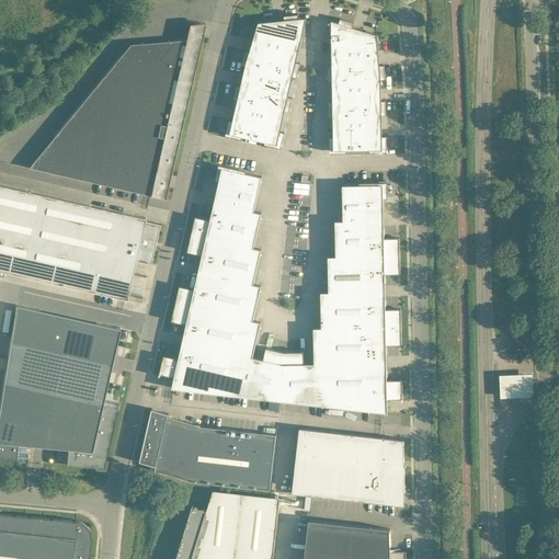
[(257,24),(254,32),(276,37),(299,42),(305,19),(297,20),(296,15),(283,18),(283,24),(270,26),(269,22),(257,24)]
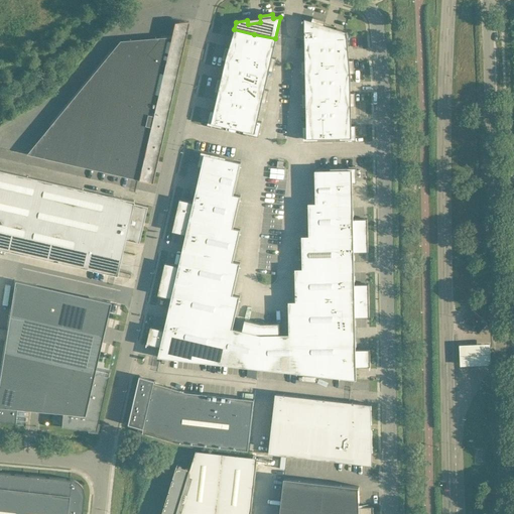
[(303,40),(326,40),(346,39),(345,33),(335,29),(334,32),(322,29),(324,22),(311,18),(310,22),(303,20),(303,40)]
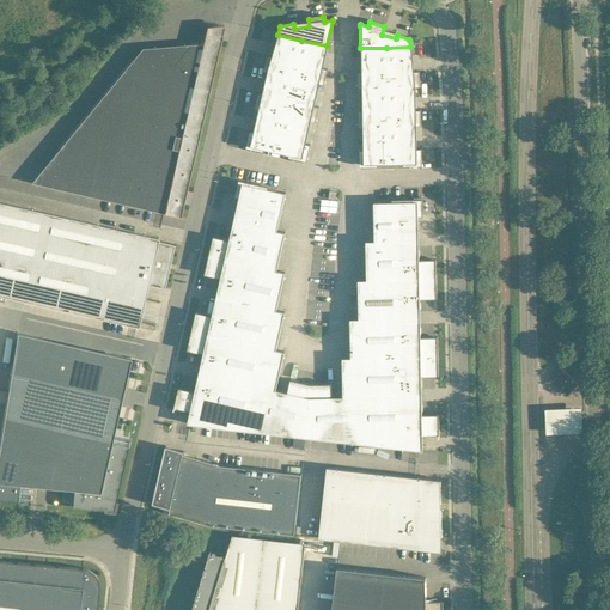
[(56,151),(48,188),(48,189),(178,219),(182,206),(181,205),(183,194),(184,194),(184,193),(219,42),(218,28),(205,29),(201,46),(188,47),(172,66),(159,54),(144,72),(130,61),(56,151)]
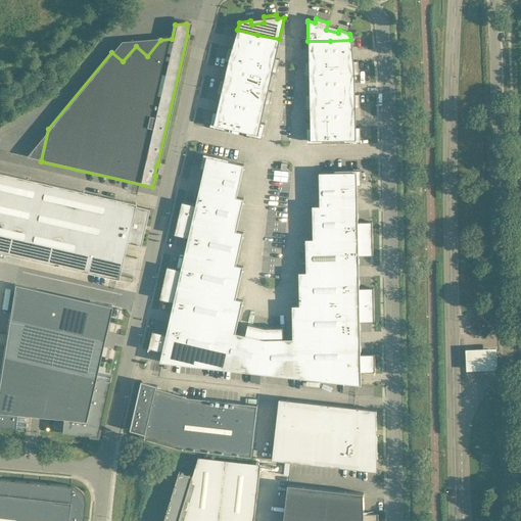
[(224,61),(228,62),(249,67),(257,35),(237,30),(235,37),(238,38),(234,50),(228,49),(224,61)]
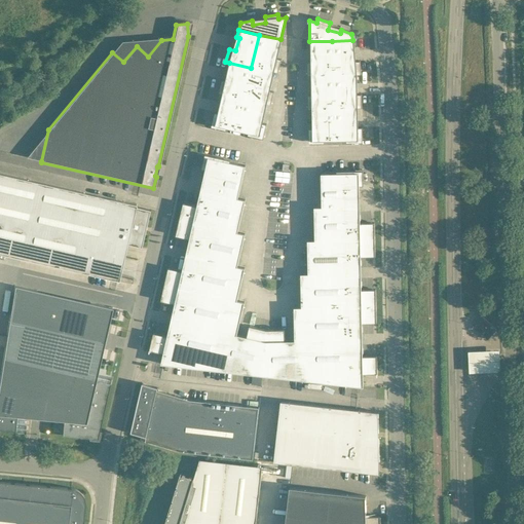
[(259,35),(251,68),(273,73),(276,74),(279,61),(273,60),(275,46),(278,47),(281,39),(259,35)]
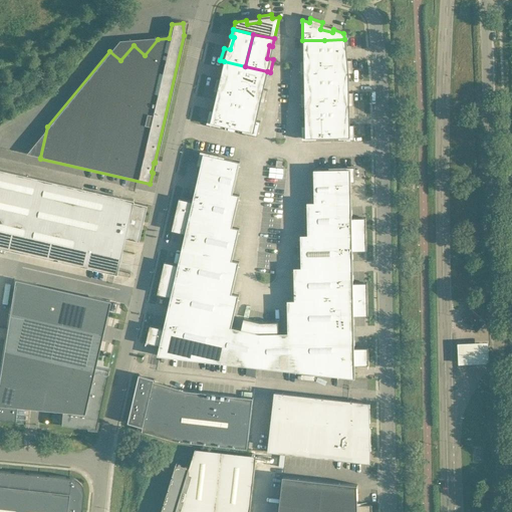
[(324,40),(324,74),(347,74),(351,73),(350,61),(343,61),(342,48),(345,48),(344,39),(324,40)]
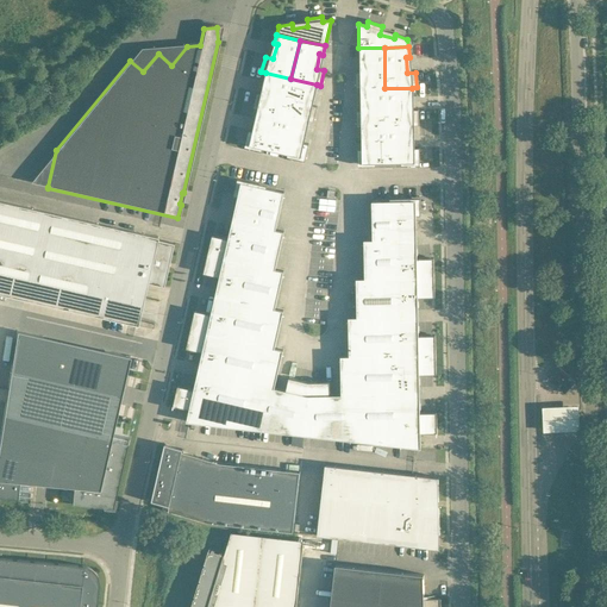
[(355,88),(360,88),(385,88),(385,48),(358,48),(358,58),(362,58),(363,74),(355,74),(355,88)]
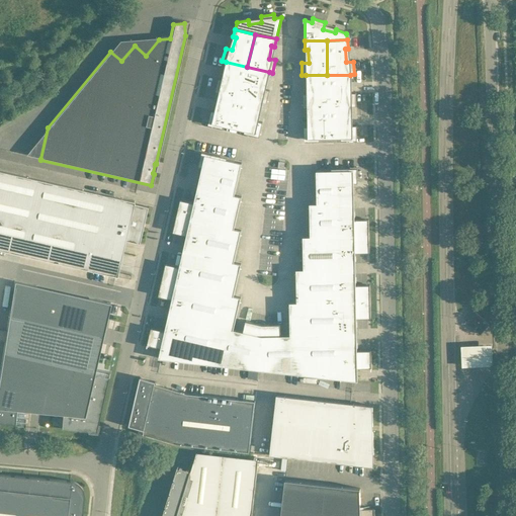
[(215,92),(218,93),(240,98),(247,67),(226,62),(224,69),(227,69),(224,82),(218,80),(215,92)]
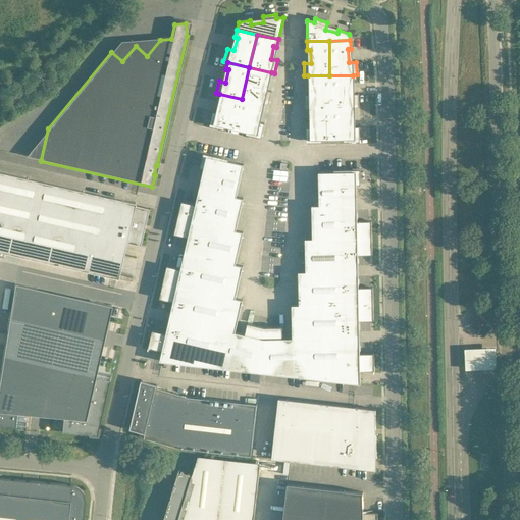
[(249,67),(242,99),(263,104),(267,105),(270,93),(263,91),(266,79),(269,79),(271,72),(249,67)]
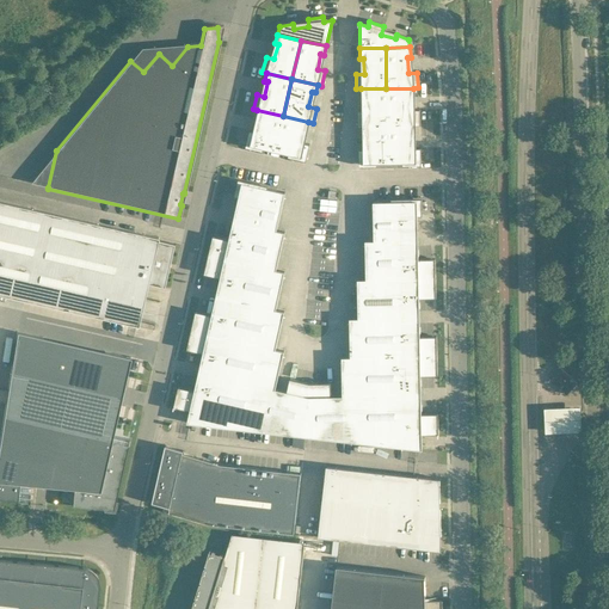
[(357,128),(361,128),(387,127),(386,88),(361,88),(361,97),(364,97),(364,112),(356,112),(357,128)]
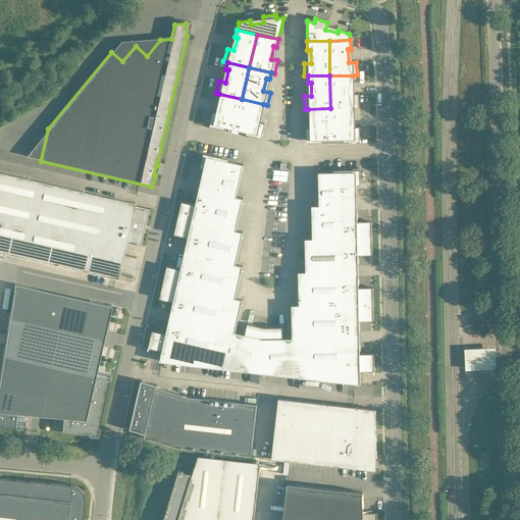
[(329,75),(330,108),(354,108),(357,108),(357,95),(350,95),(350,83),(353,82),(353,75),(329,75)]
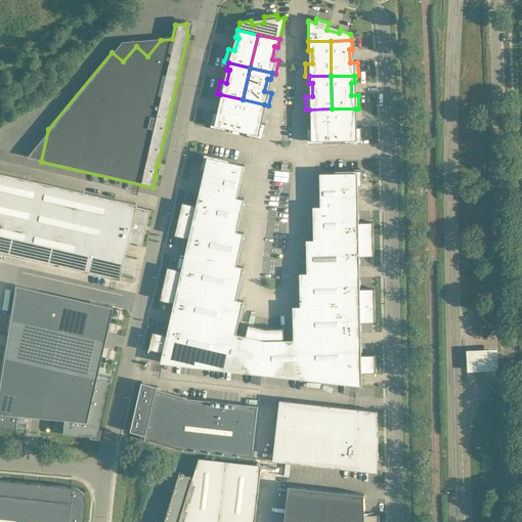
[(224,129),(235,131),(243,99),(220,94),(219,101),(222,102),(219,115),(212,114),(209,126),(224,129)]
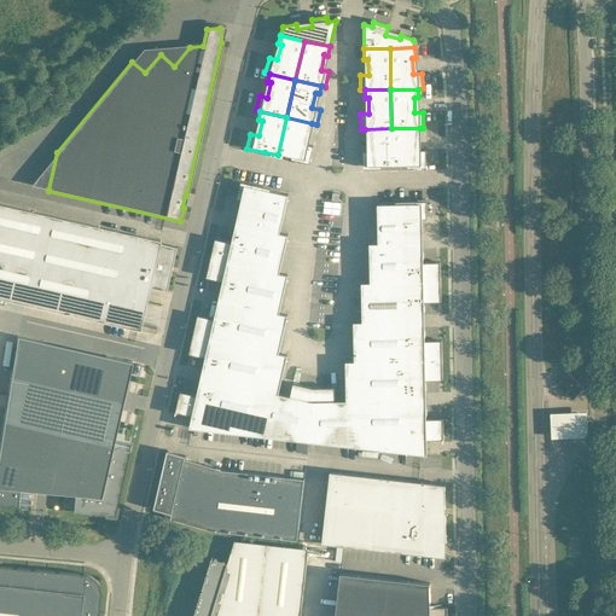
[(286,117),(278,155),(290,158),(308,163),(312,147),(303,146),(307,131),(311,132),(312,123),(286,117)]
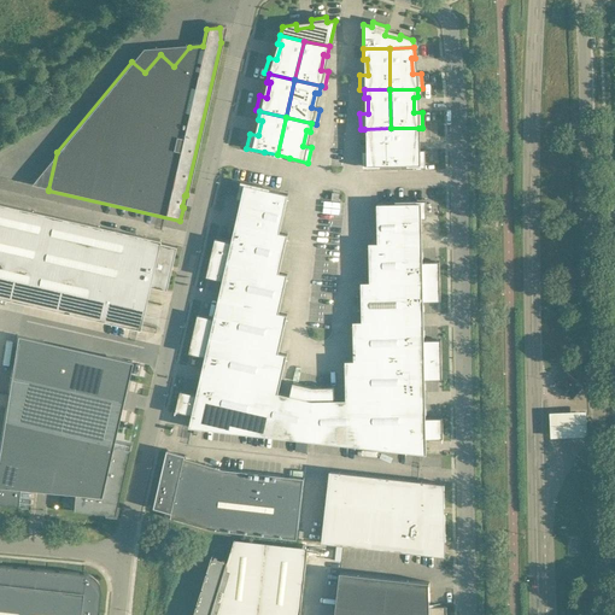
[(391,128),(364,129),(365,138),(369,138),(369,152),(361,152),(361,168),(379,168),(379,167),(392,167),(391,128)]
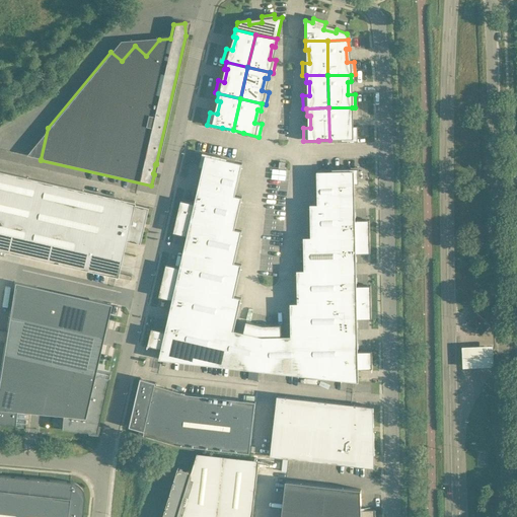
[(352,107),(328,107),(329,140),(341,140),(356,140),(356,128),(349,128),(349,115),(352,115),(352,107)]
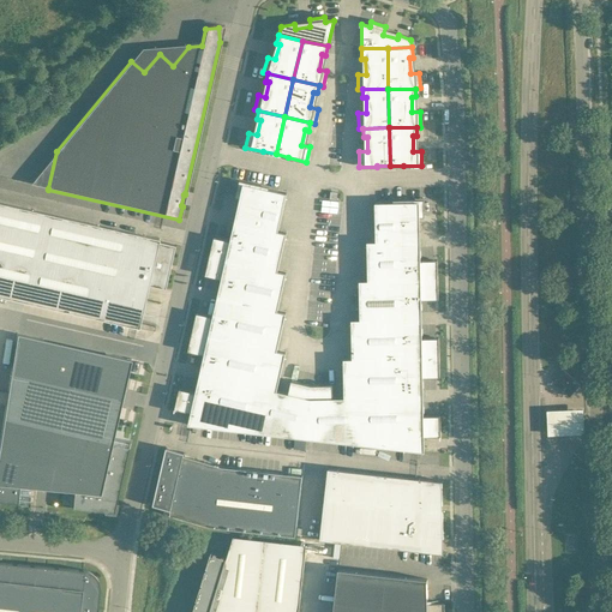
[(235,215),(233,223),(276,234),(276,233),(281,211),(285,195),(267,191),(238,185),(235,198),(241,201),(239,211),(239,216),(235,215)]
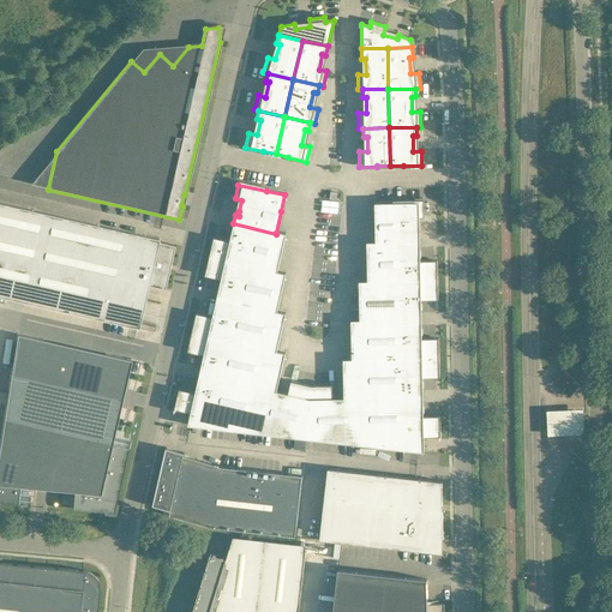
[(162,291),(171,257),(173,247),(156,244),(156,241),(0,204),(0,298),(136,330),(137,328),(136,328),(136,329),(125,327),(135,285),(162,291)]
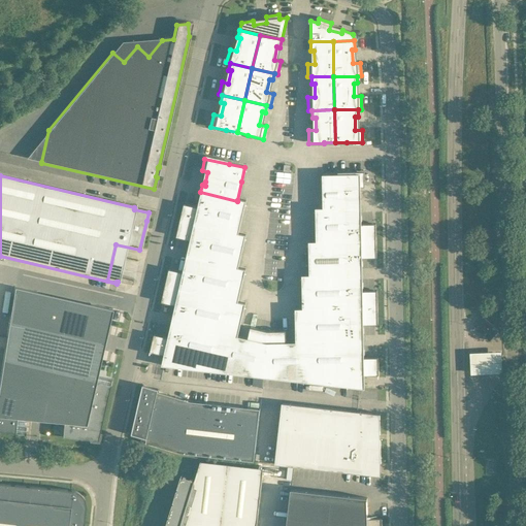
[(321,175),(322,209),(360,208),(359,201),(356,201),(356,188),(356,187),(362,187),(362,175),(336,175),(321,175)]
